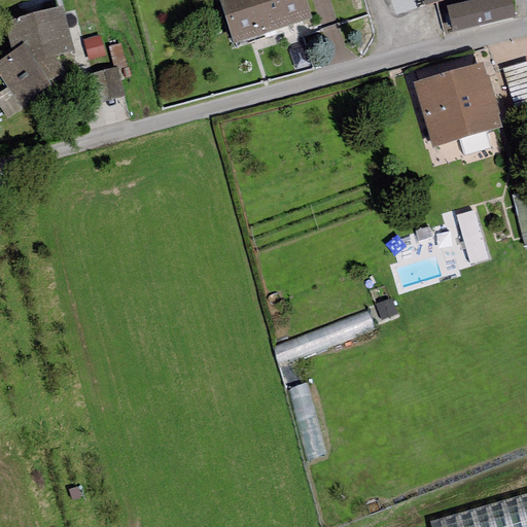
[(218,0),(232,43),(311,18),(305,0),(218,0)]
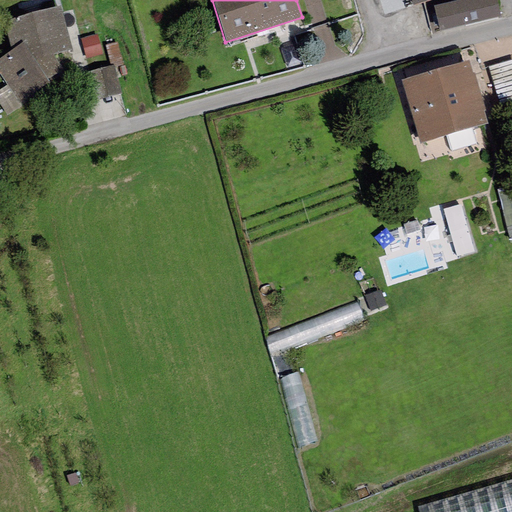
[(496,0),(460,0),(433,6),(439,31),(500,17),(496,0)]
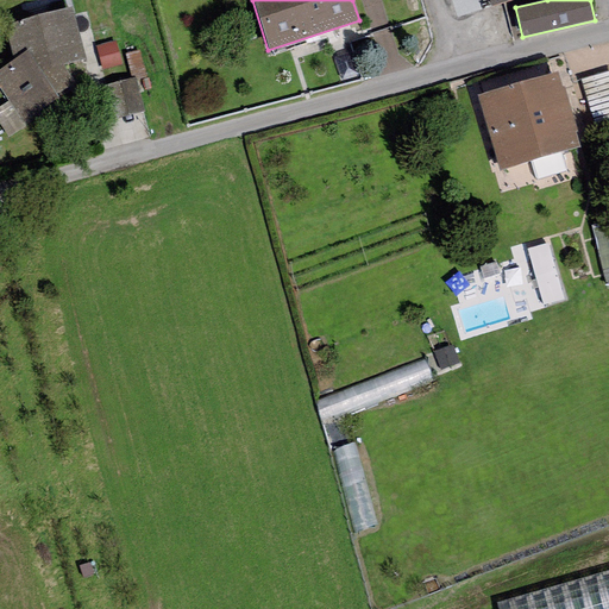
[(85,58),(71,7),(4,23),(12,61),(0,68),(0,88),(8,100),(23,121),(60,99),(56,94),(74,82),(62,63),(85,58)]
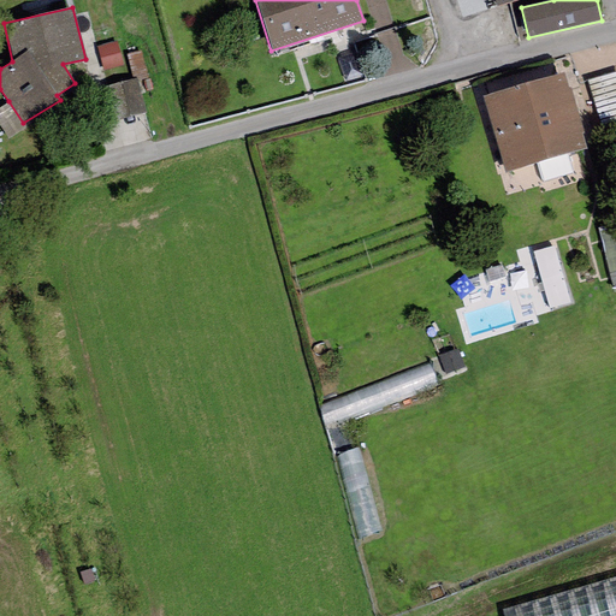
[(116,41),(96,47),(102,71),(123,65),(116,41)]
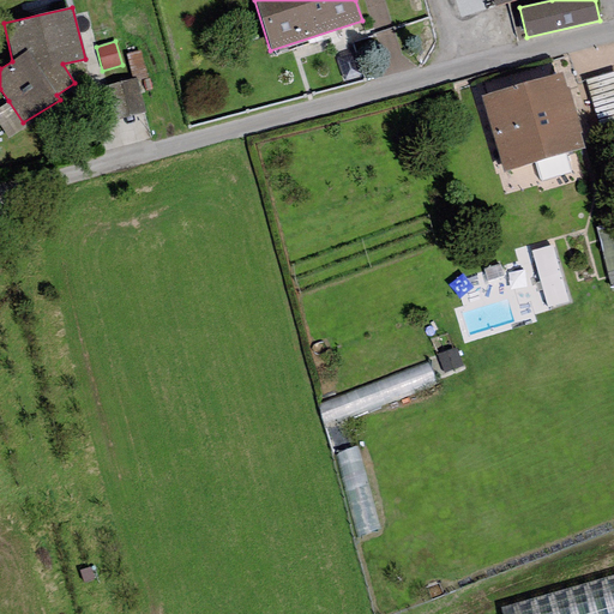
[(142,50),(126,54),(132,80),(138,78),(138,80),(148,78),(142,50)]
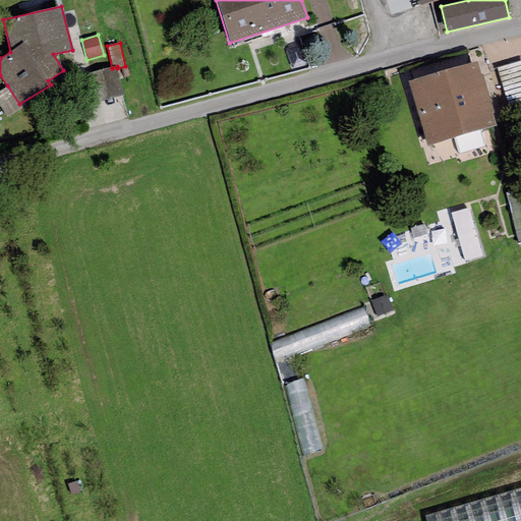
[(409,83),(427,145),(495,125),(477,64),(409,83)]
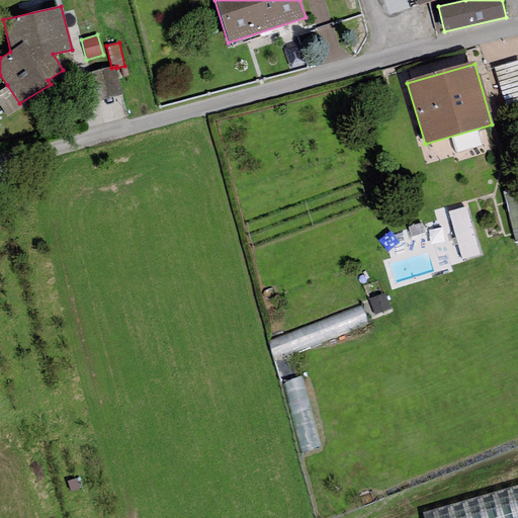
[(508,109),(517,107),(517,64),(500,68),(508,109)]
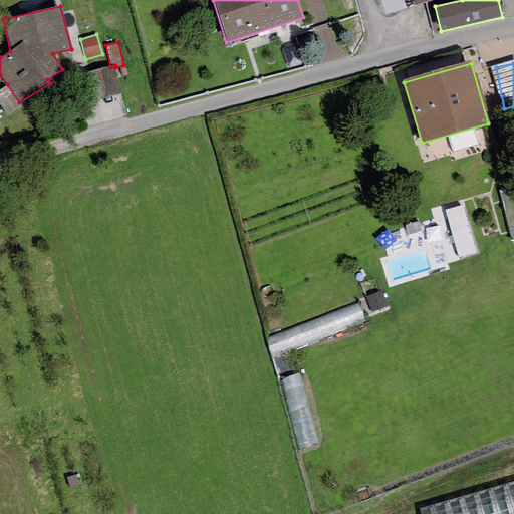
[(110,67),(82,73),(88,102),(122,94),(115,67),(115,65),(110,67)]
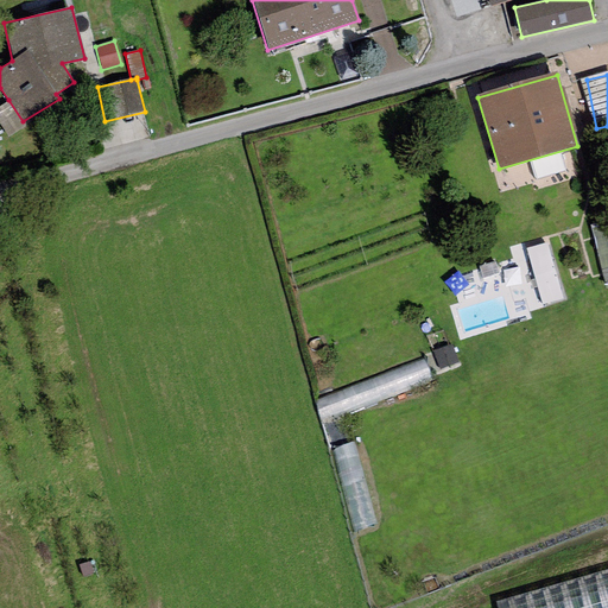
[(27,126),(23,121),(8,100),(0,106),(0,126),(8,139),(27,126)]
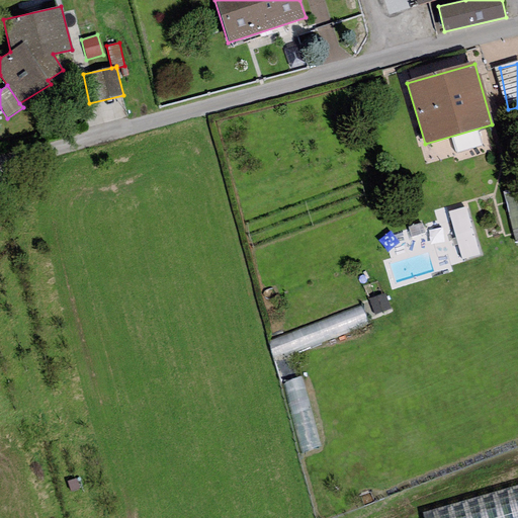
[(517,190),(503,194),(514,243),(517,241),(517,190)]
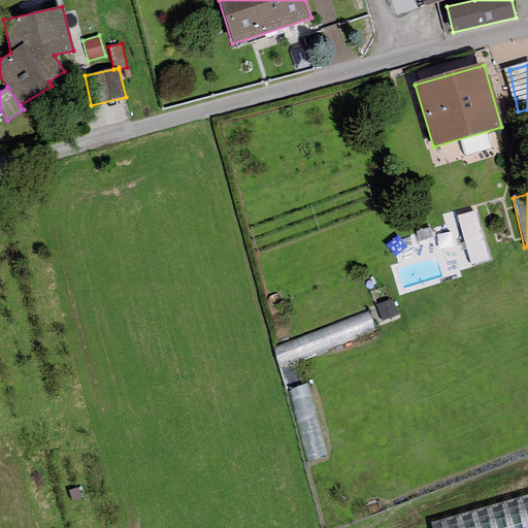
[(459,217),(474,266),(494,260),(479,210),(459,217)]
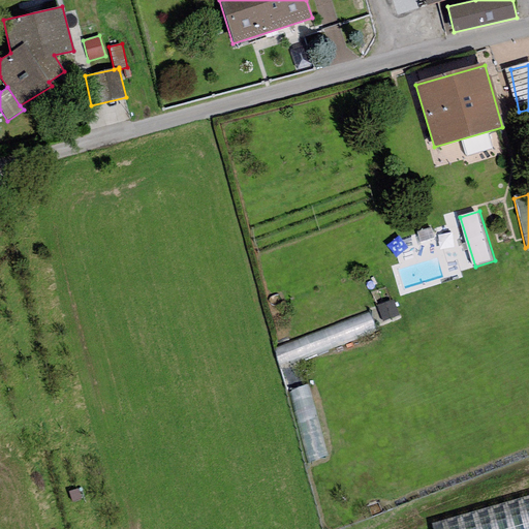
[(370,310),(273,347),(282,373),(379,336),(370,310)]
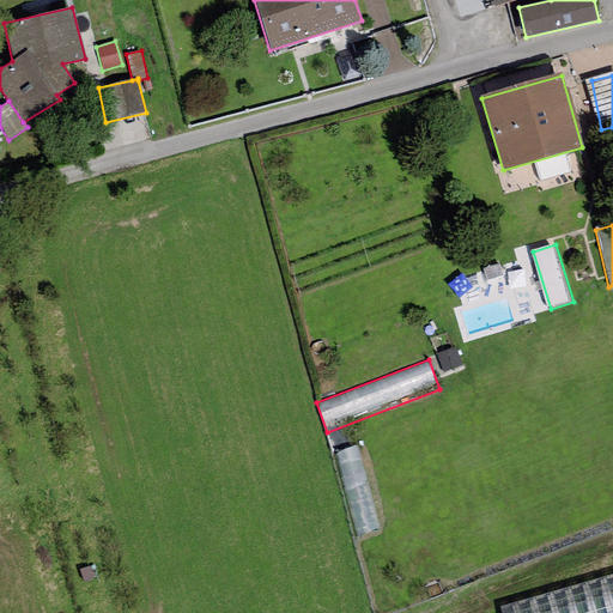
[(357,443),(333,450),(354,532),(378,525),(357,443)]
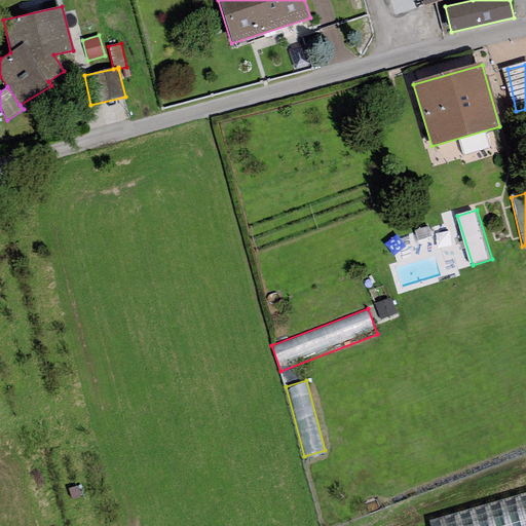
[(525,525),(525,493),(429,522),(430,525),(525,525)]
